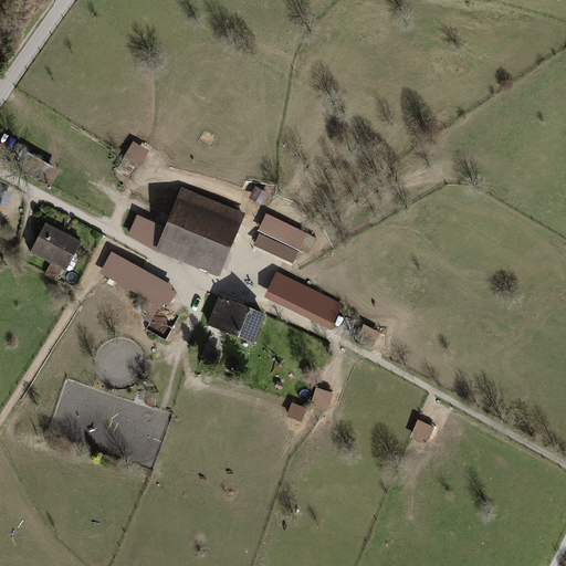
[(135,143),(117,170),(130,178),(138,167),(142,169),(152,154),(135,143)]
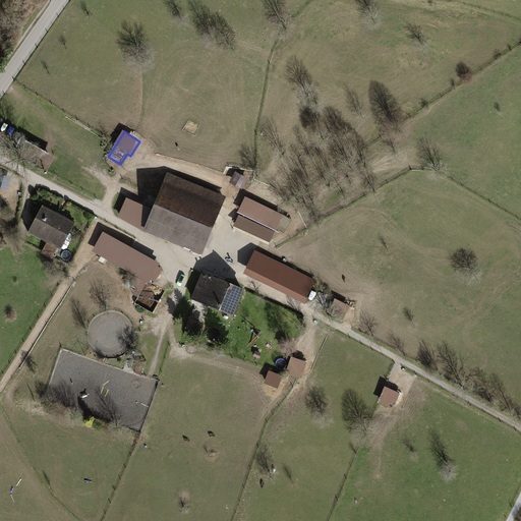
[(225,197),(168,172),(152,210),(143,228),(200,252),(225,197)]
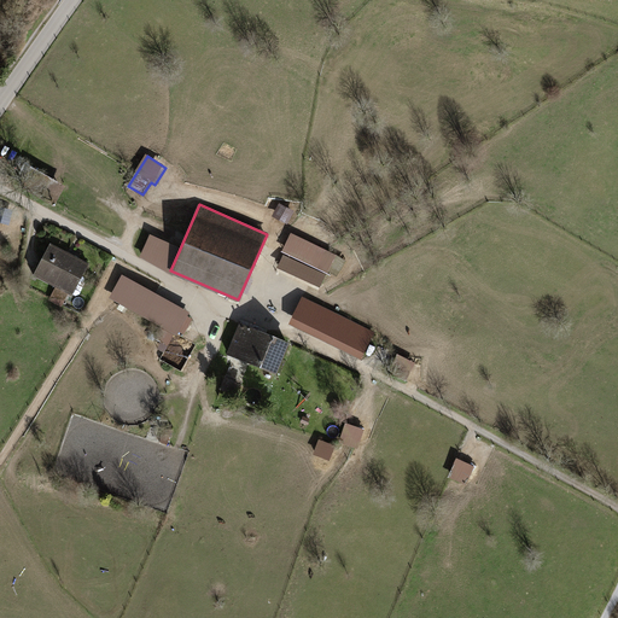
[(275,220),(290,226),(296,214),(281,207),(275,220)]
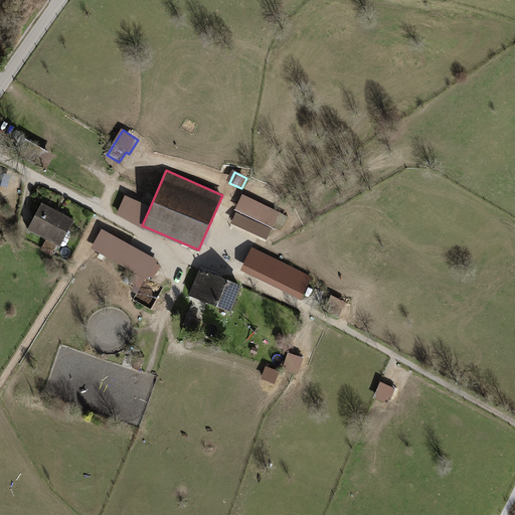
[(142,225),(150,207),(126,196),(121,209),(118,215),(142,225)]
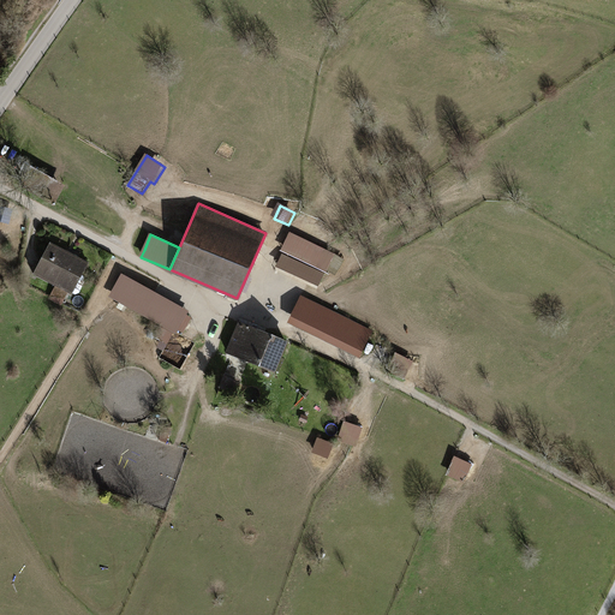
[(275,269),(322,288),(336,254),(291,234),(275,269)]
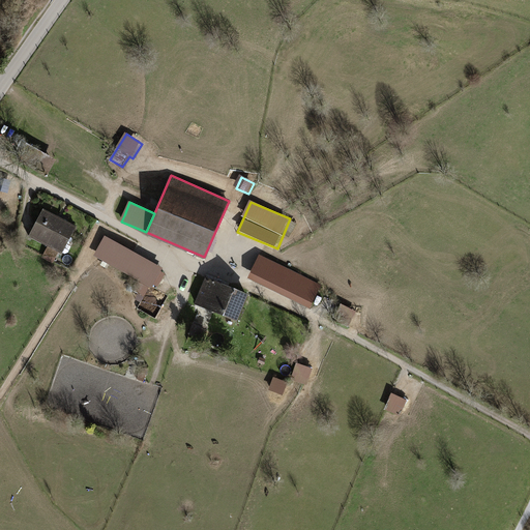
[(76,225),(40,207),(26,235),(61,253),(76,225)]
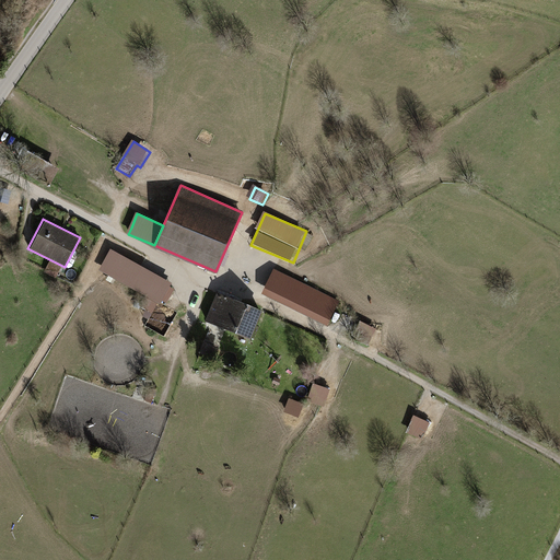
[(173,283),(118,254),(108,271),(163,302),(173,283)]
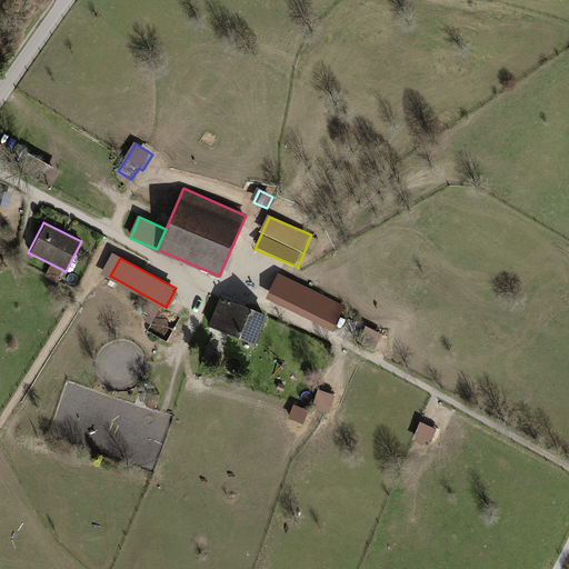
[(278,276),(267,303),(336,331),(348,305),(278,276)]
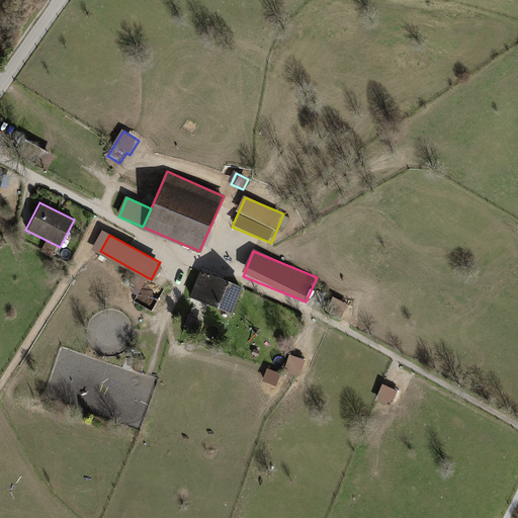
[(243,288),(200,272),(190,297),(233,314),(243,288)]
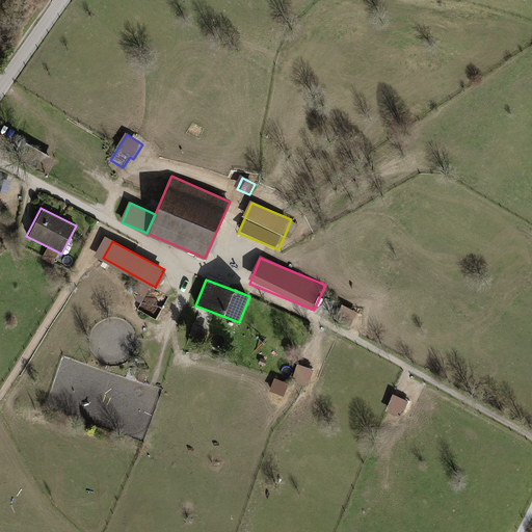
[(151,288),(141,313),(159,319),(169,294),(151,288)]
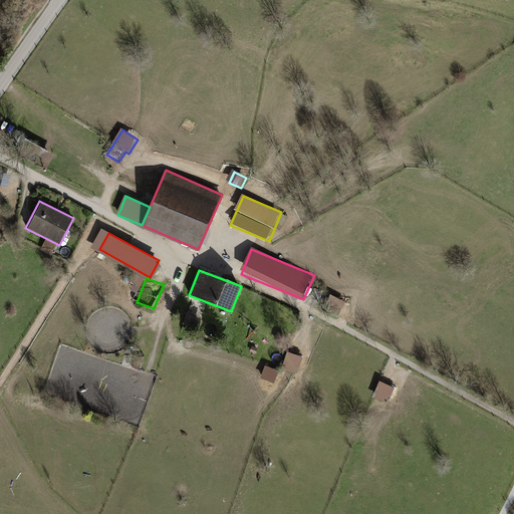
[(194,316),(191,323),(200,326),(202,319),(194,316)]
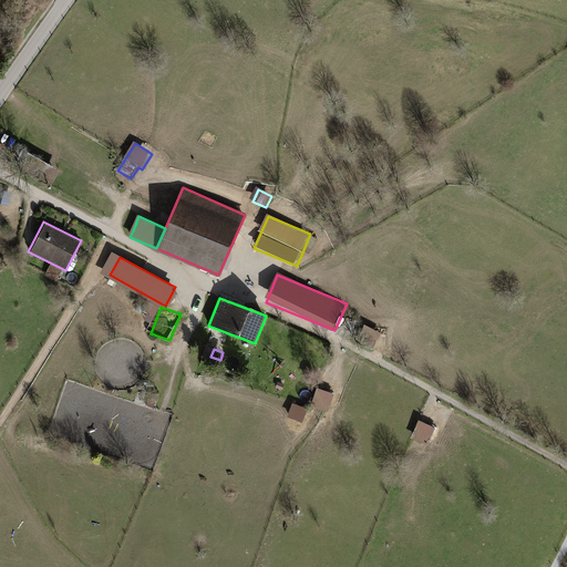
[(319,389),(312,406),(330,413),(337,395),(319,389)]
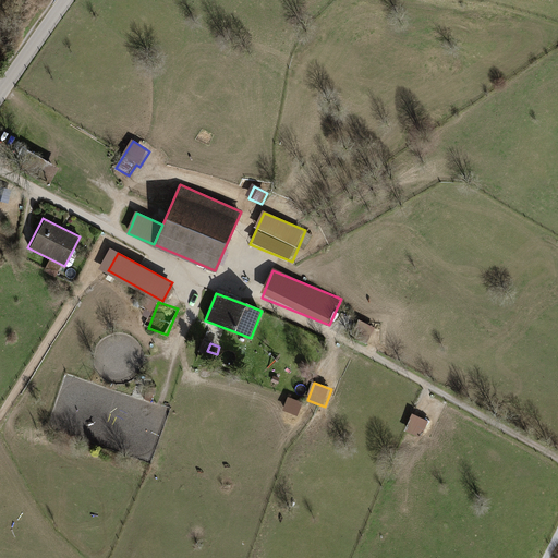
[(300,417),(305,403),(289,398),(283,412),(300,417)]
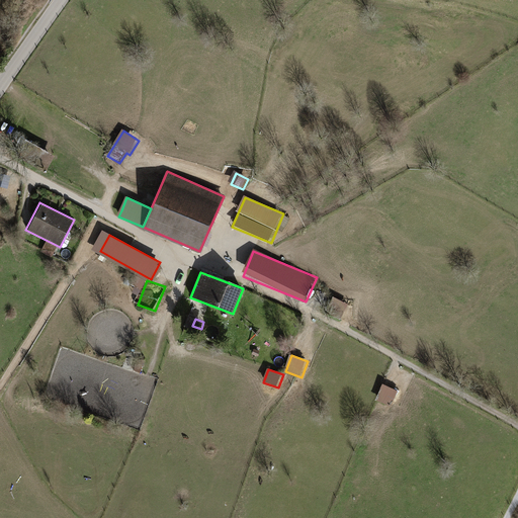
[(383,385),(378,403),(394,408),(399,391),(383,385)]
